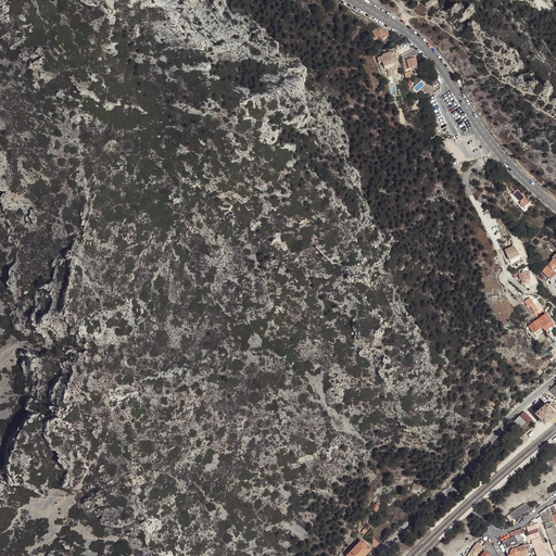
[(384,28),(381,27),(373,32),(376,38),(379,36),(381,40),(390,36),(388,32),(389,32),(384,28)]
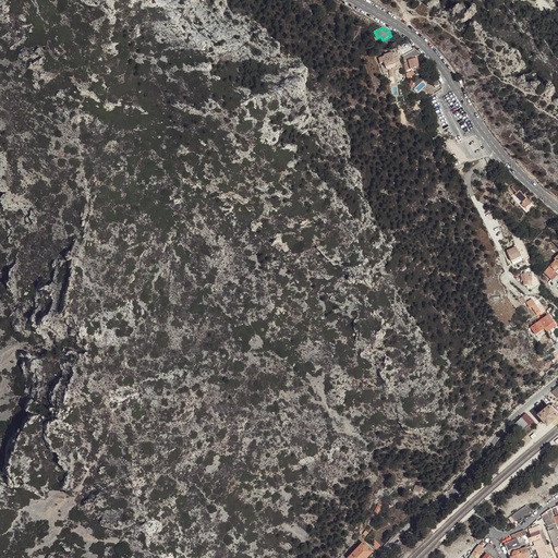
[(392,52),(384,55),(385,59),(383,59),(384,64),(389,62),(391,67),(397,64),(396,60),(398,60),(397,56),(393,57),(392,52)]
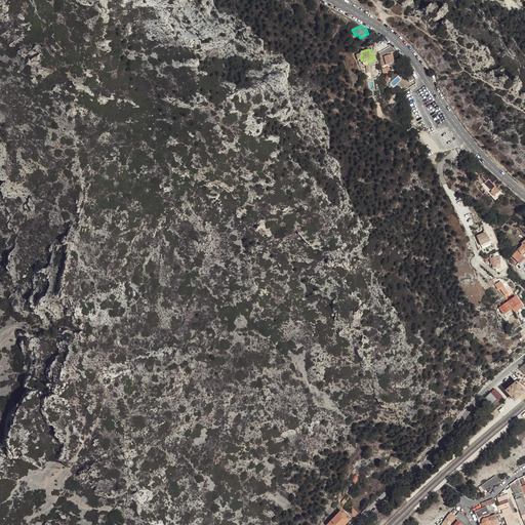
[(393,55),(385,57),(387,65),(395,63),(393,55)]
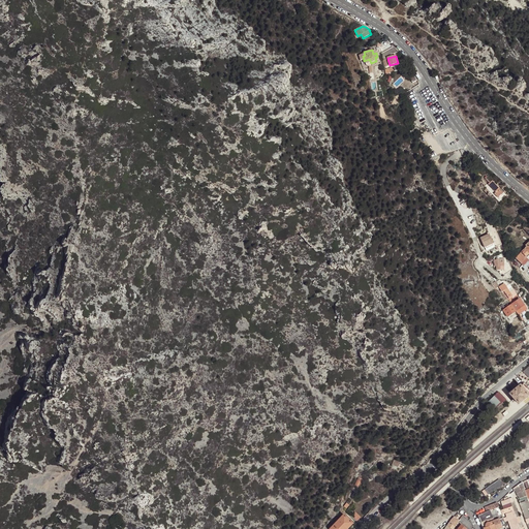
[(395,84),(397,87),(404,82),(402,78),(395,84)]
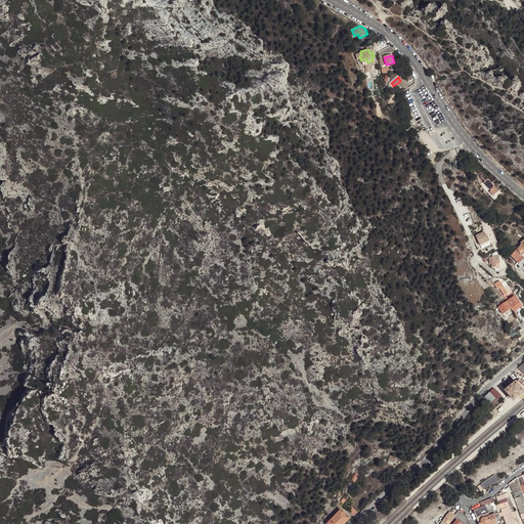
[(488,187),(491,190),(495,186),(487,179),(484,182),(488,187)]
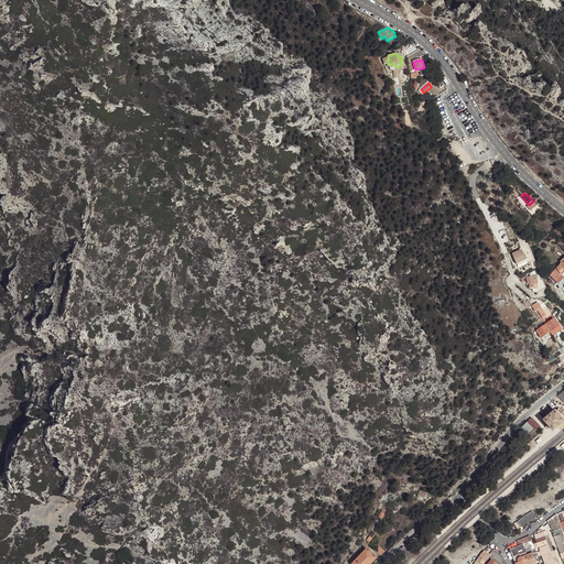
[(528,207),(531,210),(537,205),(533,201),(529,205),(528,207)]
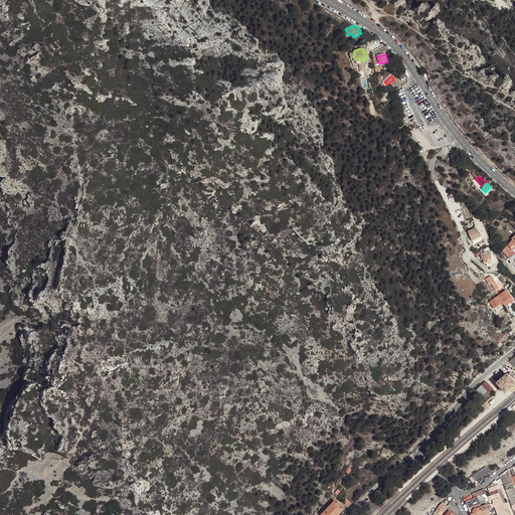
[(468,232),(472,241),(481,237),(479,232),(478,232),(476,228),(468,232)]
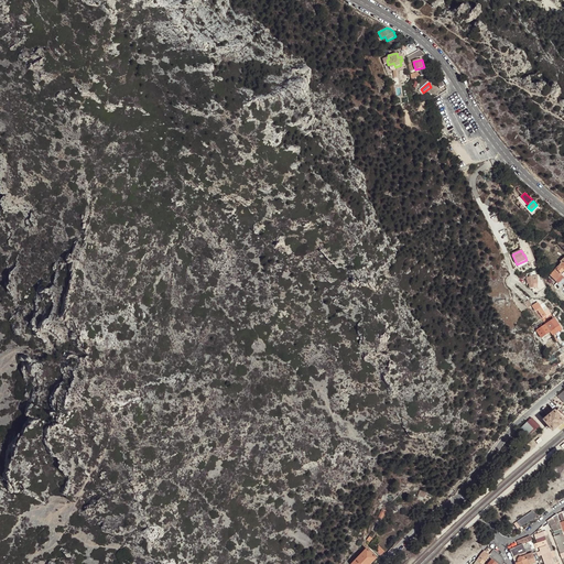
[(562,262),(550,275),(555,280),(561,274),(563,270),(563,258),(561,261),(562,262)]
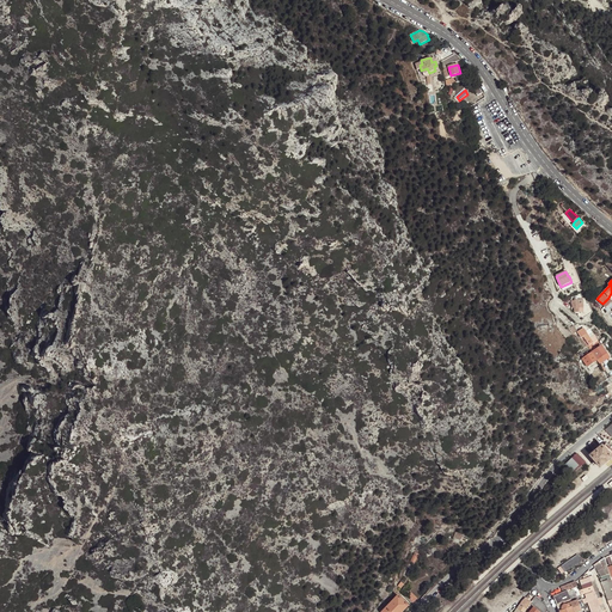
[(579,334),(582,337),(583,336),(589,346),(598,341),(592,331),(591,329),(586,332),(583,329),(579,334)]
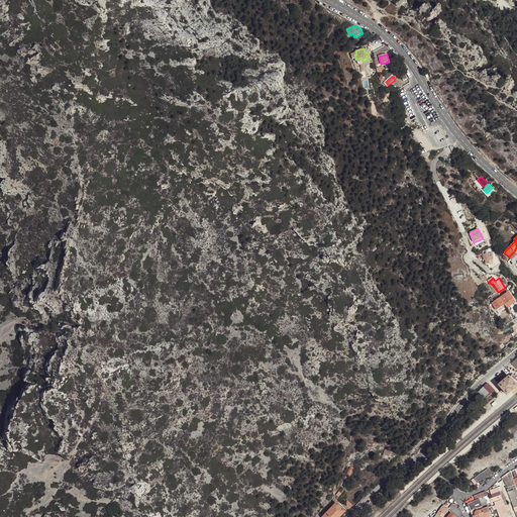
[(500,298),(500,299),(504,304),(512,299),(509,293),(500,298)]
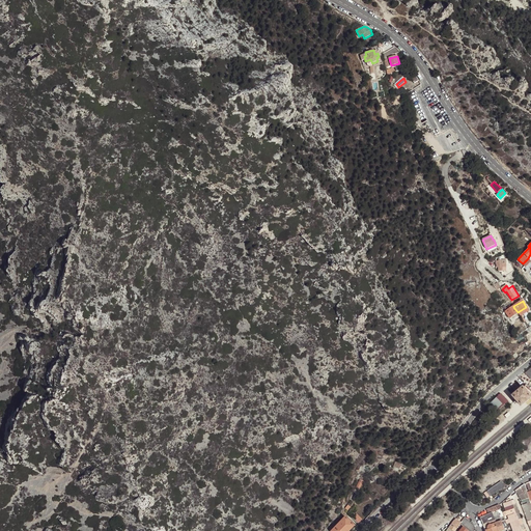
[(509,317),(518,312),(513,307),(511,308),(506,311),(505,312),(508,316),(509,317)]
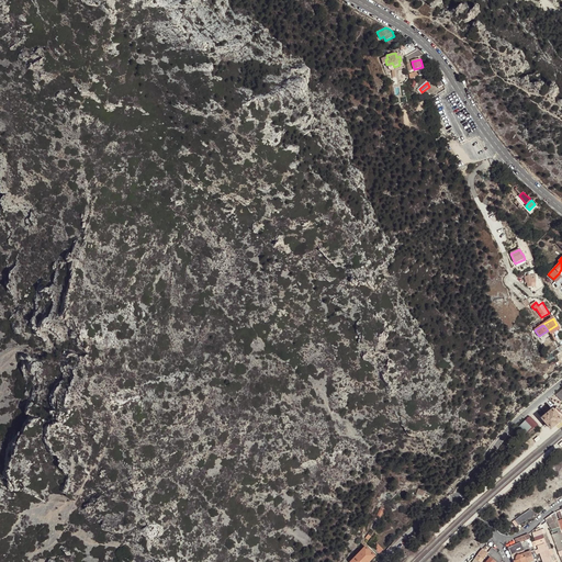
[(557,325),(548,330),(550,334),(559,328),(557,325)]
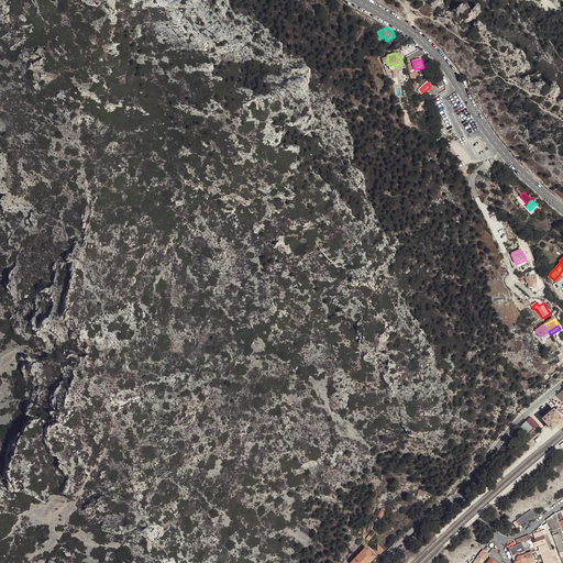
[(552,429),(562,419),(562,414),(558,408),(544,420),(544,421),(548,424),(552,429)]
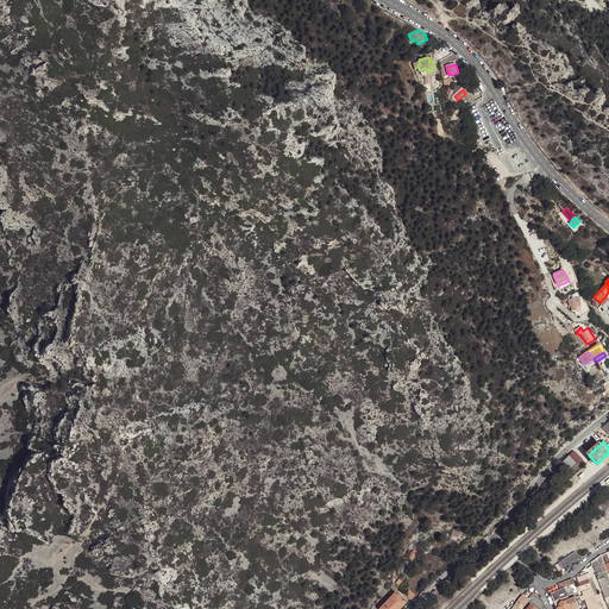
[(575,464),(581,458),(575,451),(567,457),(563,462),(570,470),(576,465),(575,464)]
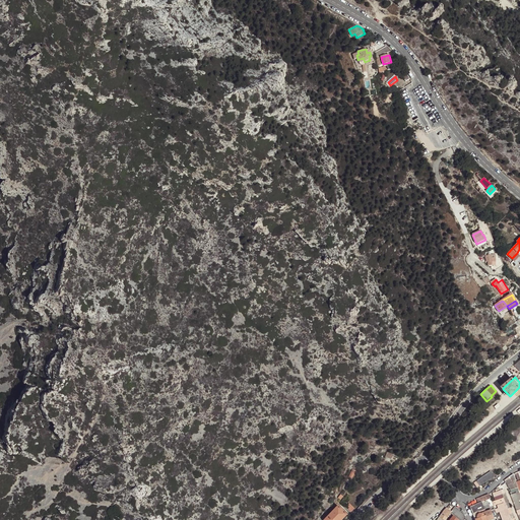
[(491,472),(474,483),(477,489),(494,477),(491,472)]
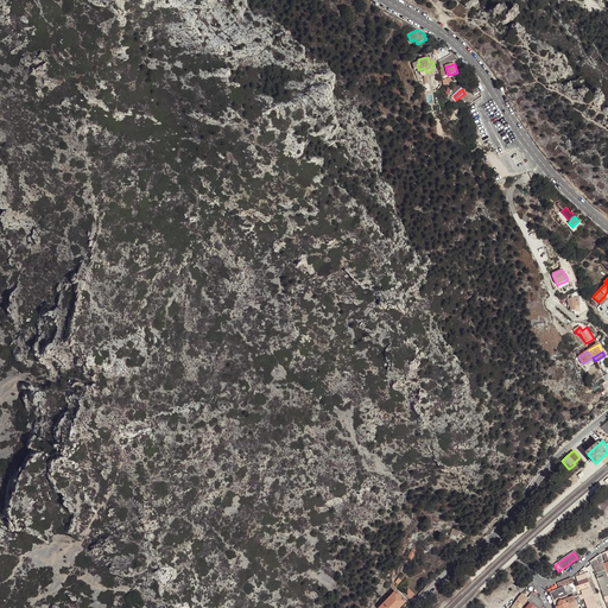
[(603,563),(600,553),(600,555),(594,558),(590,561),(590,562),(594,568),(596,574),(605,570),(605,569),(603,563)]
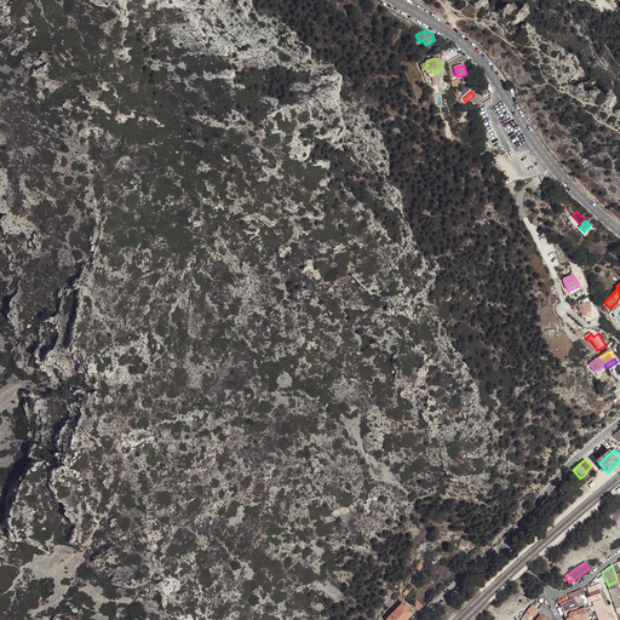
[(613,619),(601,584),(597,585),(609,619),(613,619)]
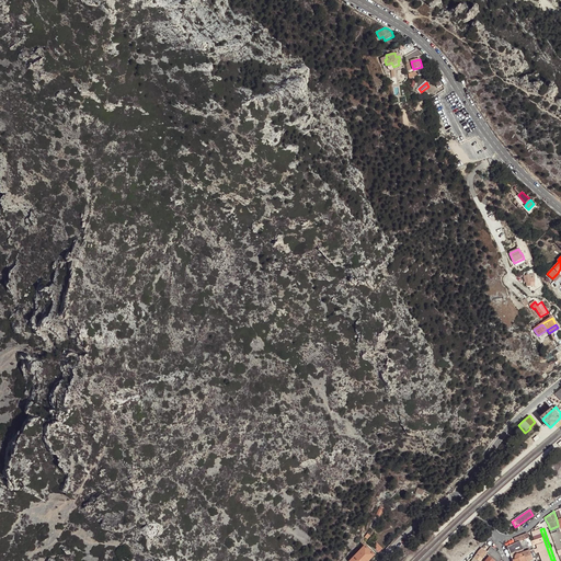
[(541,560),(551,560),(540,529),(538,530),(537,530),(531,533),(535,540),(531,541),(534,546),(536,545),(537,548),(535,549),(536,553),(539,552),(541,560)]
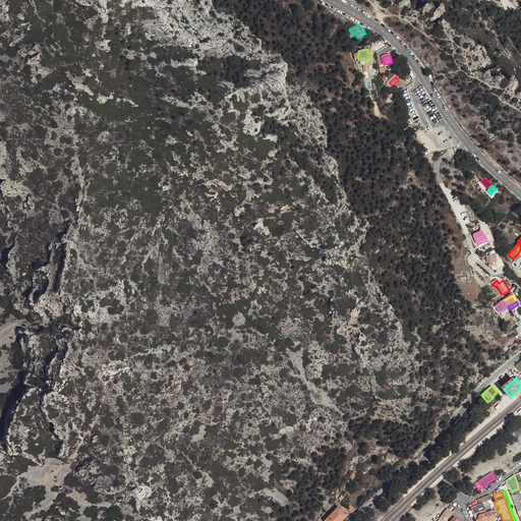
[(520,505),(519,502),(517,494),(512,496),(517,512),(520,510),(520,505)]
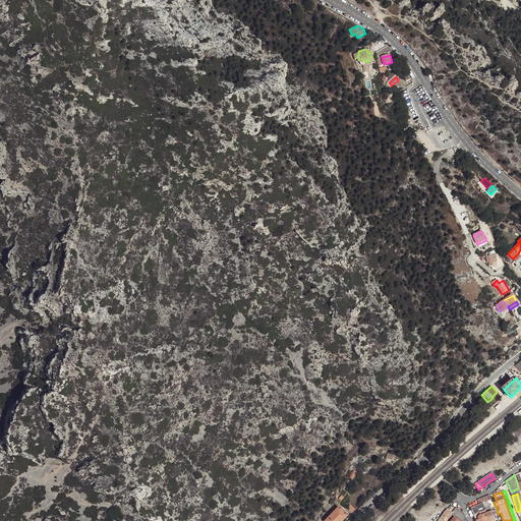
[(496,510),(489,496),(477,500),(479,503),(479,504),(471,508),(474,515),(476,514),(476,515),(485,511),(486,513),(491,511),(494,511),(496,510)]
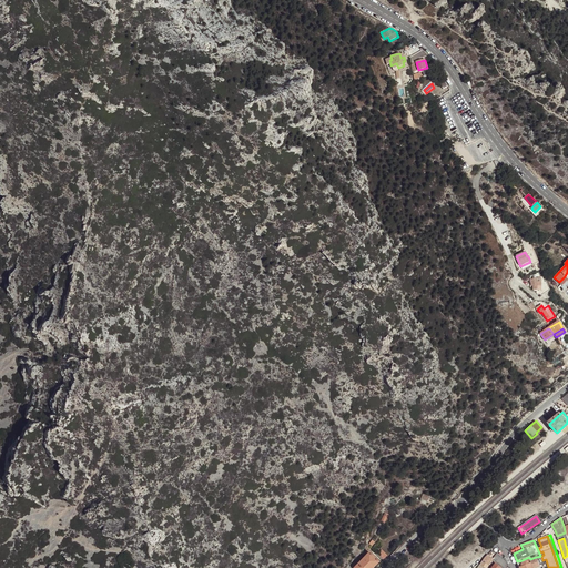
[(387,556),(382,549),(377,554),(384,559),(387,556)]
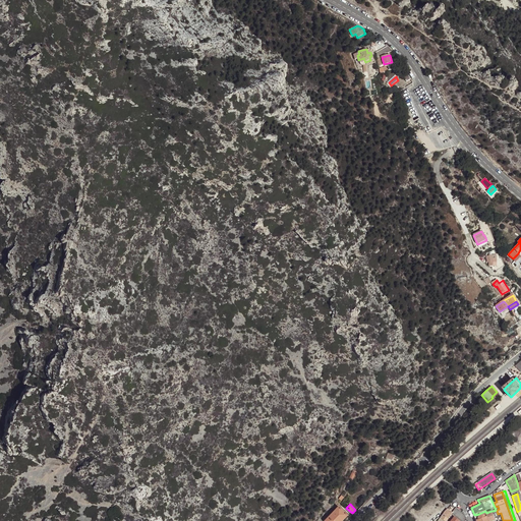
[(325,520),(342,520),(348,515),(339,507),(325,520)]
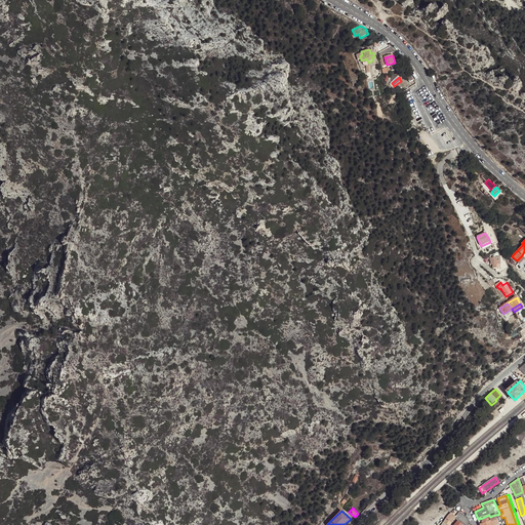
[(470,524),(469,520),(463,514),(460,512),(459,512),(456,517),(450,524),(470,524)]
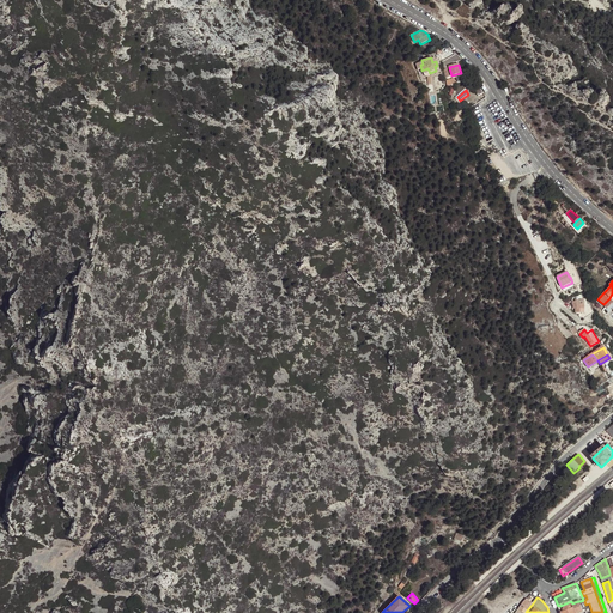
[(526,612),(533,604),(528,600),(526,600),(526,602),(525,602),(523,602),(520,607),(521,611),(522,612),(526,612)]
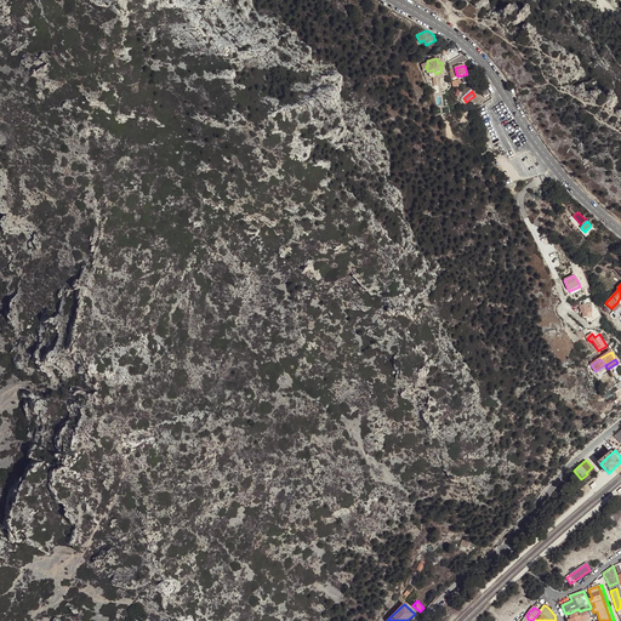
[(580,611),(579,609),(568,614),(568,613),(565,614),(564,614),(568,620),(570,619),(570,617),(570,616),(570,615),(579,611),(580,611)]
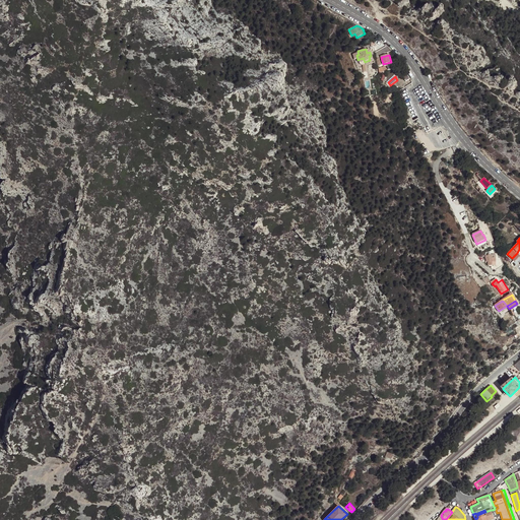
[(492,519),(494,519),(491,510),(485,512),(484,512),(488,519),(492,519)]
